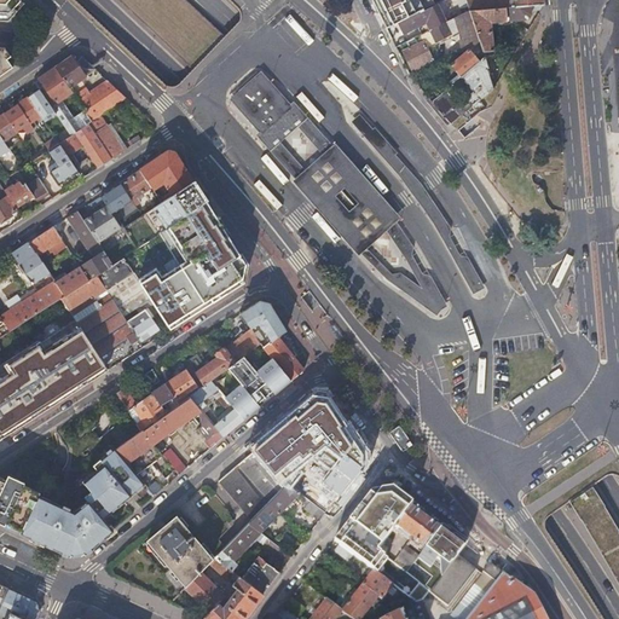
[(19,0),(0,0),(0,19),(7,21),(17,11),(13,7),(19,0)]
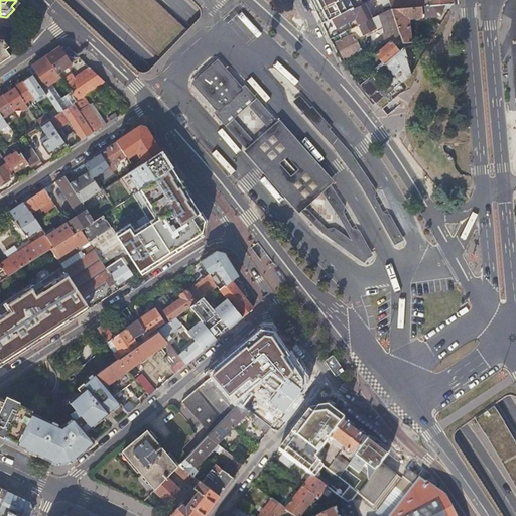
[(310,0),(323,23),(332,19),(361,5),(358,0),(310,0)]
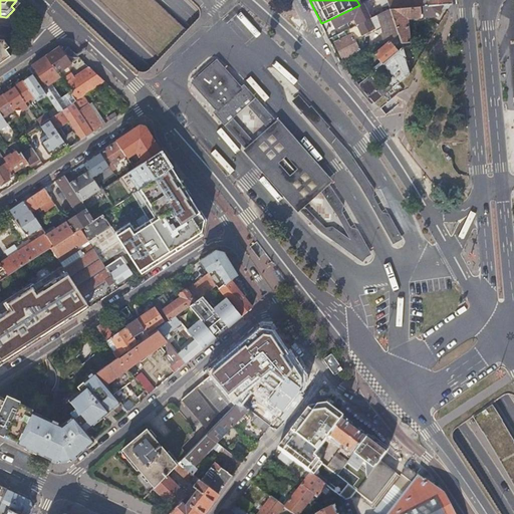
[(389,0),(388,0),(391,9),(401,8),(406,7),(423,6),(422,0),(389,0)]
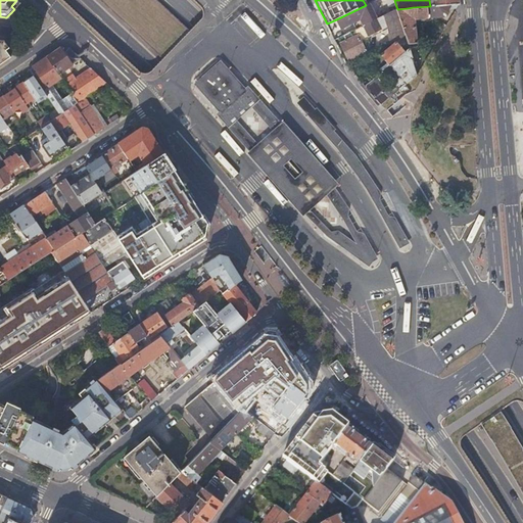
[(377,19),(369,3),(366,5),(336,19),(340,30),(349,26),(350,27),(353,25),(353,24),(360,20),(360,19),(361,19),(364,26),(377,19)]
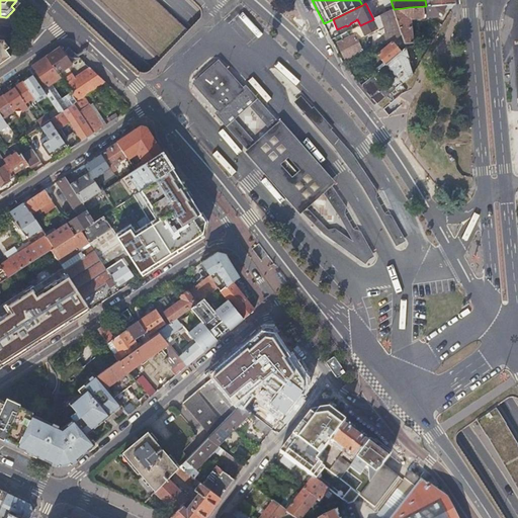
[(431,9),(431,5),(426,6),(409,7),(409,17),(412,19),(421,18),(424,16),(423,9),(431,9)]
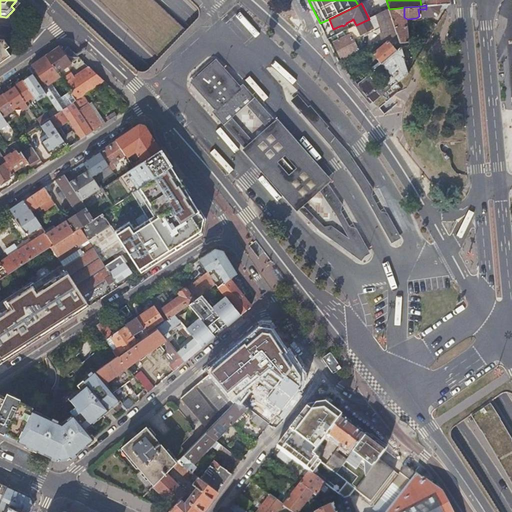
[(407,25),(407,19),(404,17),(404,7),(399,8),(400,26),(407,25)]
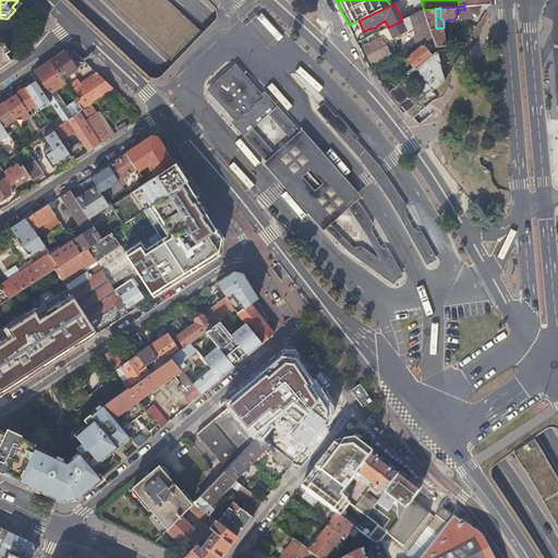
[(445,46),(444,27),(436,28),(435,9),(424,10),(433,37),(436,47),(445,46)]
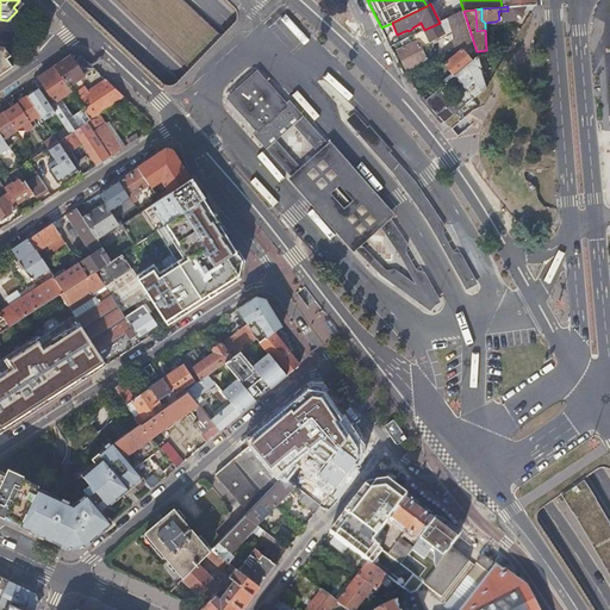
[(424,30),(402,41),(405,47),(397,51),(408,70),(427,61),(423,51),(430,48),(427,41),(453,27),(462,50),(464,48),(473,41),(464,11),(440,23),(424,30)]
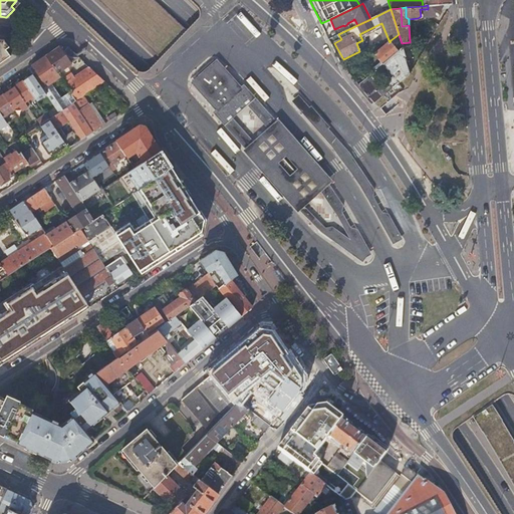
[(4,40),(0,39),(0,62),(10,56),(6,49),(9,47),(4,40)]
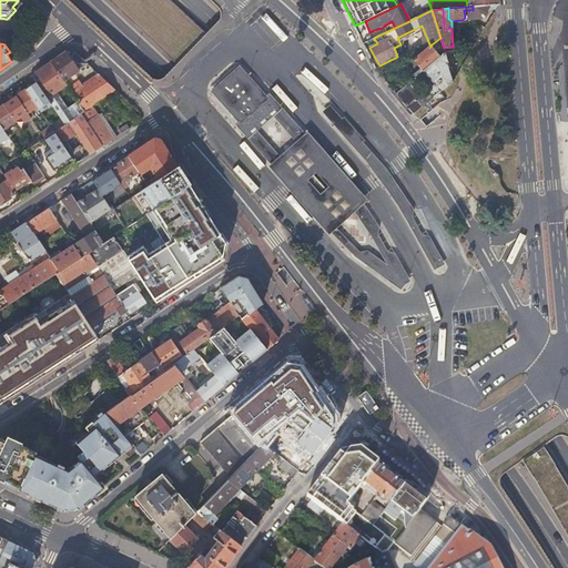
[(440,56),(432,44),(430,47),(414,60),(421,68),(423,71),(440,56)]
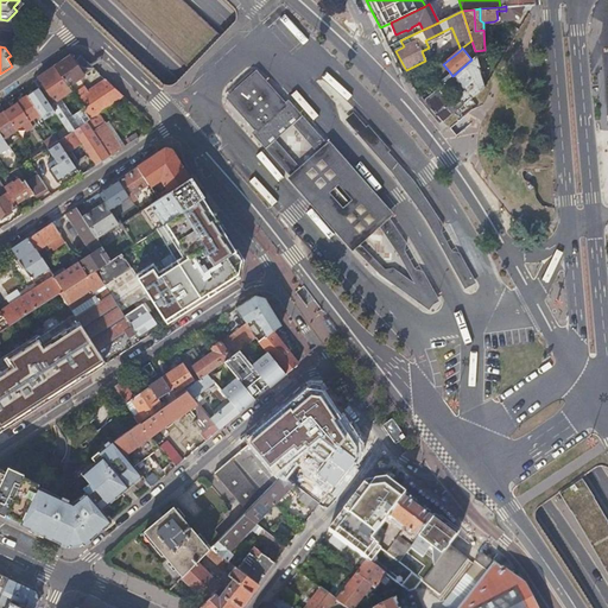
[(56,67),(69,86),(94,68),(81,56),(73,55),(56,67)]
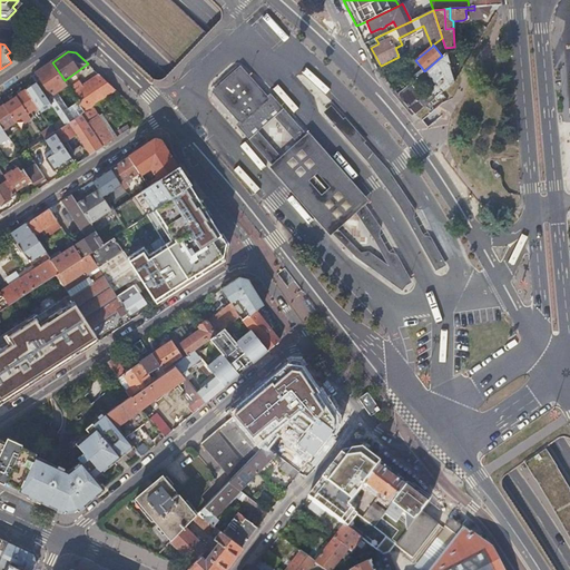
[(454,81),(457,78),(454,78),(448,56),(446,52),(442,56),(424,71),(429,76),(431,79),(429,81),(433,87),(430,90),(432,94),(435,97),(454,81)]
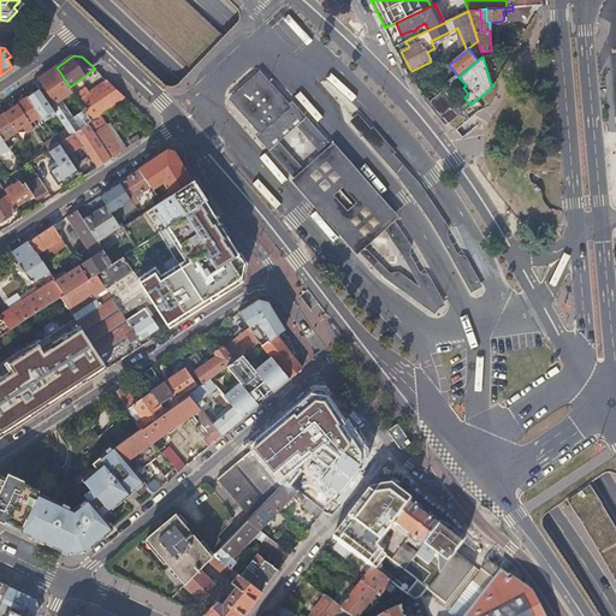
[(71,134),(88,123),(93,119),(86,110),(75,117),(63,99),(73,92),(70,87),(57,67),(47,73),(40,78),(57,104),(52,106),(52,107),(67,129),(71,134)]
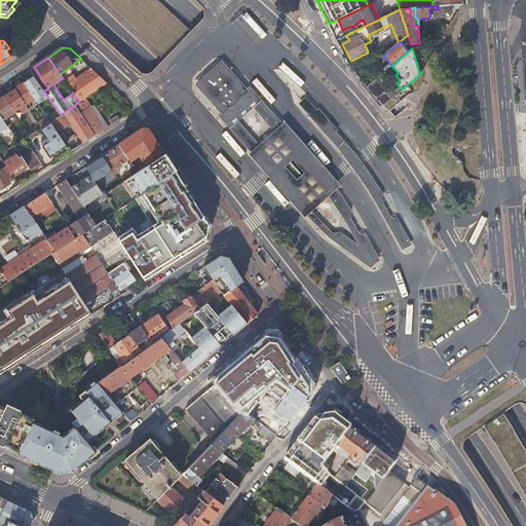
[(232,126),(236,122),(240,119),(243,116),(248,112),(251,110),(254,107),(260,102),(248,88),(246,90),(220,62),(217,66),(211,71),(207,74),(202,78),(195,84),(193,86),(219,114),(216,116),(228,130),(232,126)]
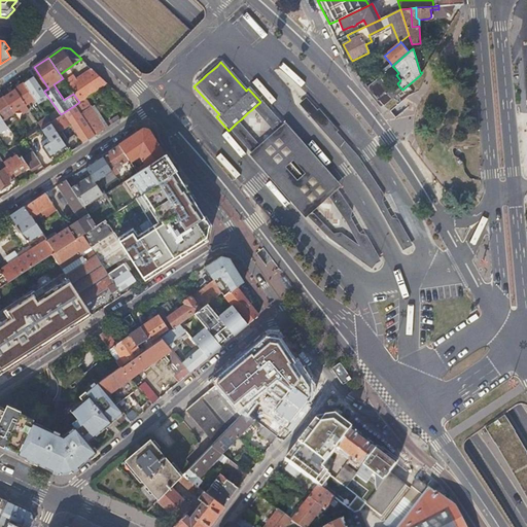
[(385,72),(392,66),(390,63),(382,70),(385,72)]
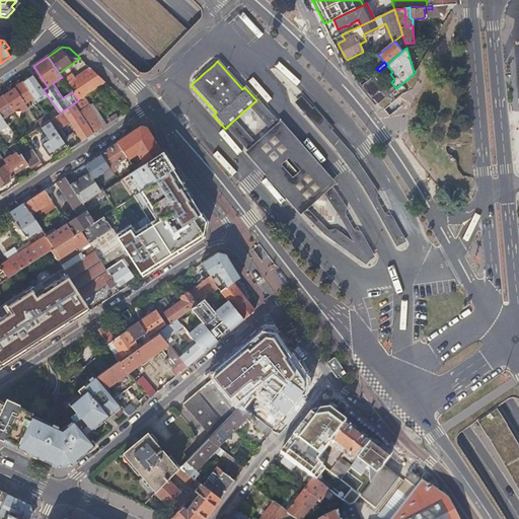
[(390,69),(386,65),(379,71),(362,85),(369,92),(377,85),(377,86),(381,83),(383,79),(383,78),(385,76),(384,75),(387,74),(386,72),(388,71),(390,69)]
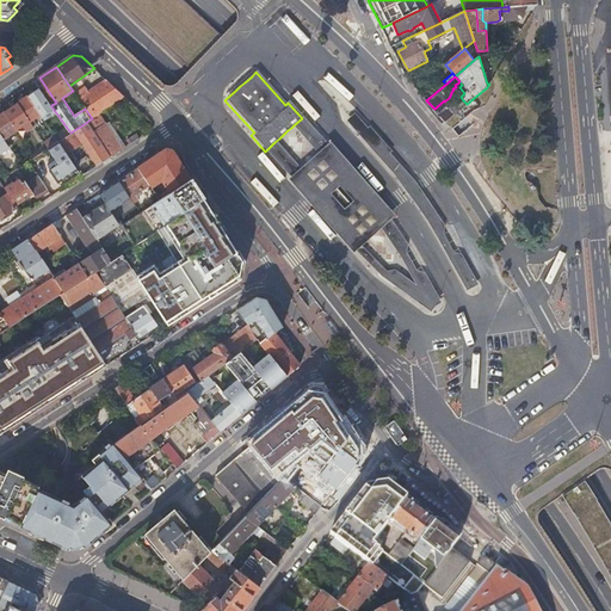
[(39,88),(51,105),(56,103),(39,78),(35,81),(39,88)]
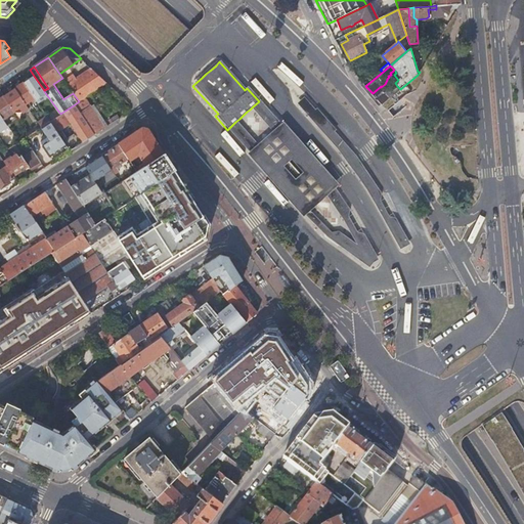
[(373,73),(367,67),(357,75),(358,78),(362,82),(373,73)]
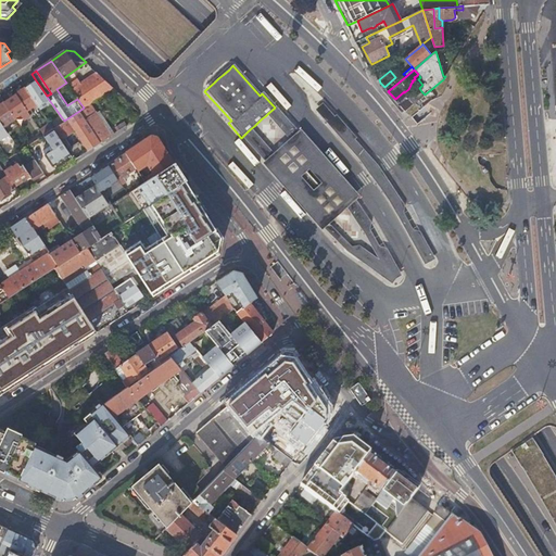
[(77,99),(84,108),(90,103),(109,91),(114,88),(98,73),(81,83),(72,90),(77,99)]
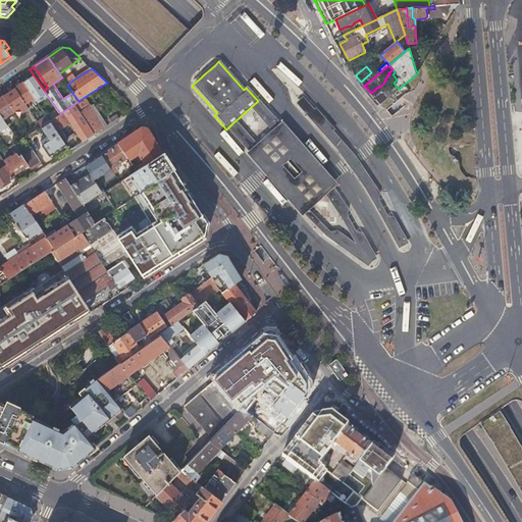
[(62,79),(67,85),(76,77),(72,72),(62,79)]
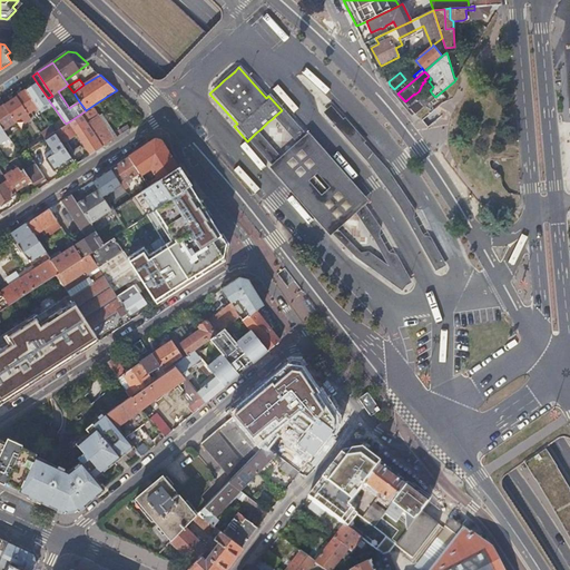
[(41,104),(48,99),(48,98),(37,82),(26,89),(38,107),(41,111),(46,109),(41,104)]
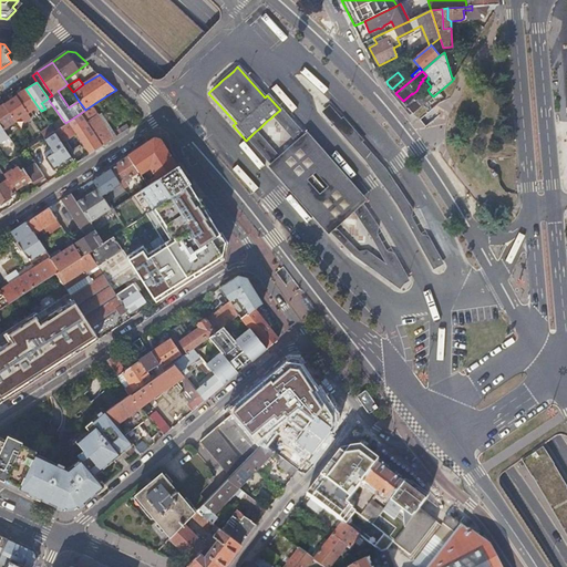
[(17,95),(28,112),(38,106),(26,89),(17,95)]
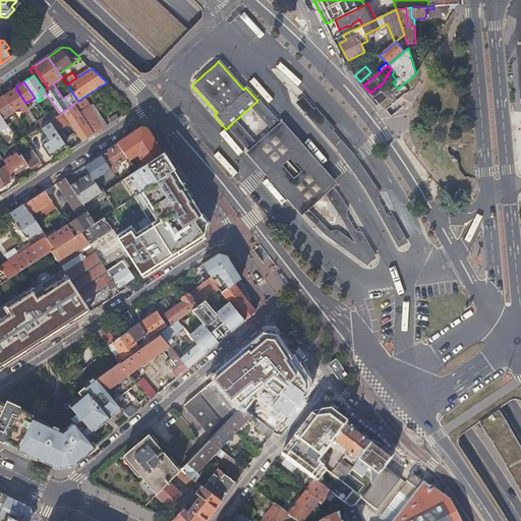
[(379,85),(370,93),(374,99),(384,92),(381,88),(379,87),(379,85)]
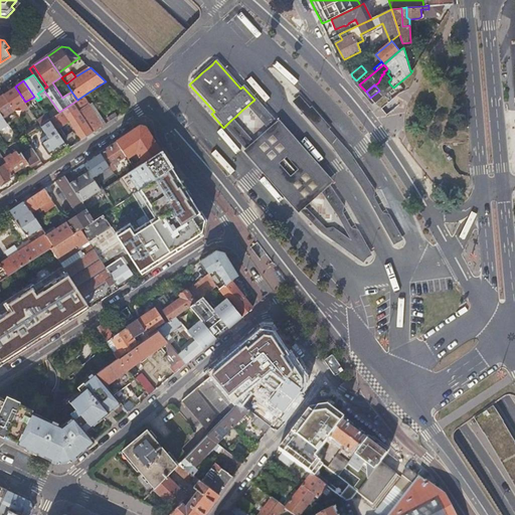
[(4,95),(14,110),(25,102),(15,87),(4,95)]
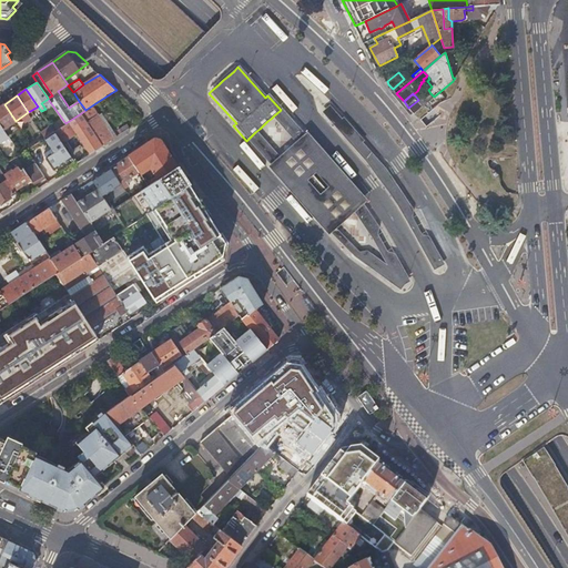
[(414,113),(427,101),(425,99),(423,95),(418,100),(408,108),(414,113)]
